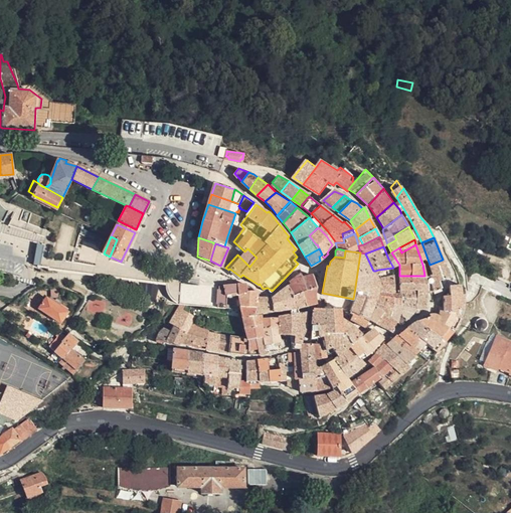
[(373,271),(365,253),(360,252),(354,294),(367,296),(367,302),(367,303),(373,304),(374,297),(374,293),(375,276),(375,271),(373,271)]
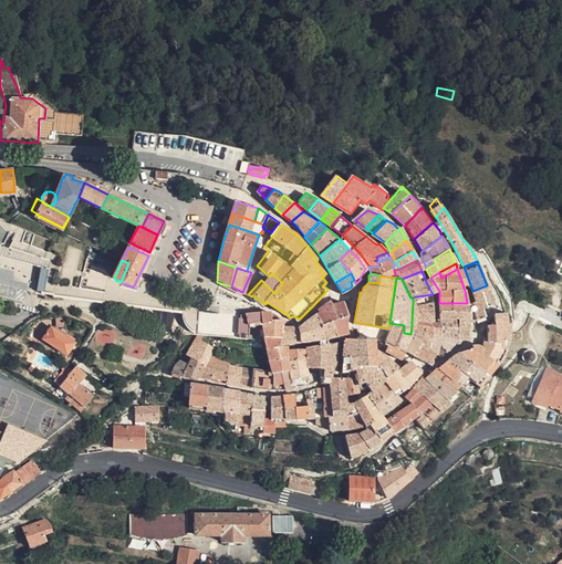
[(487,285),(472,291),(475,295),(472,298),(475,316),(485,312),(486,311),(484,304),(493,300),(487,285)]
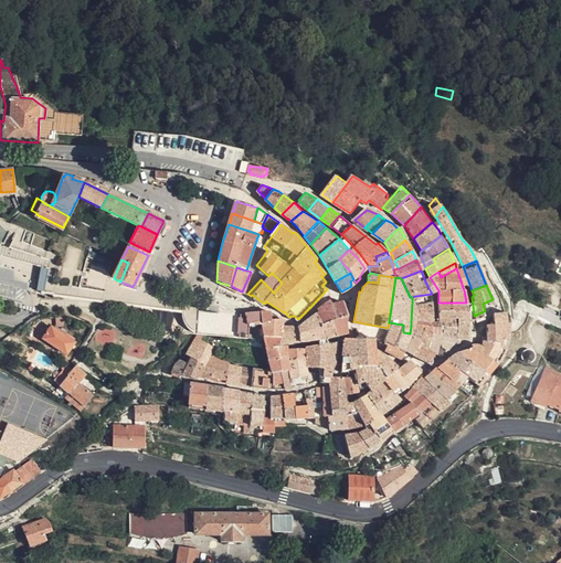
[(433,301),(432,294),(415,296),(412,297),(412,303),(433,301)]
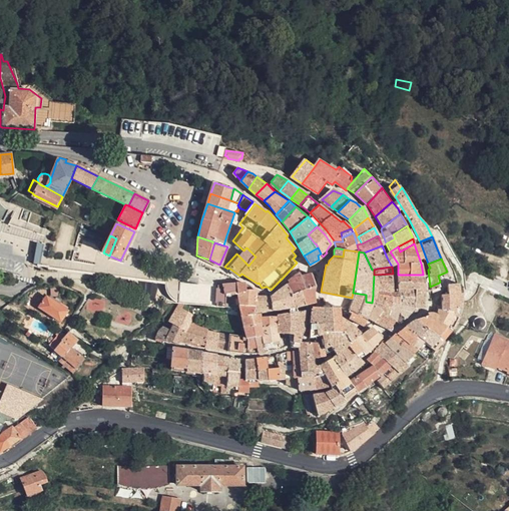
[(286,282),(286,285),(288,293),(296,292),(304,290),(303,286),(316,285),(316,284),(312,273),(303,274),(301,271),(286,282)]
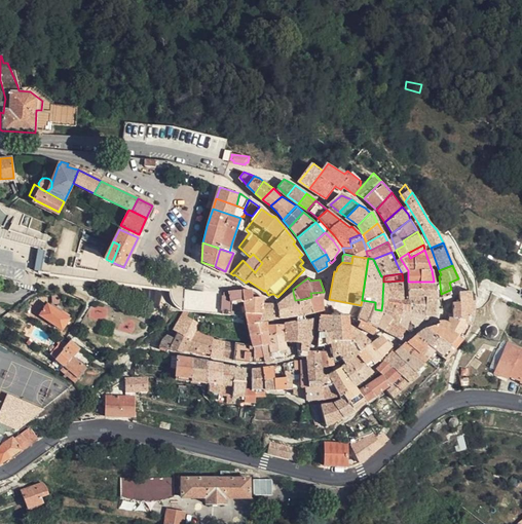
[(403,291),(403,281),(383,282),(382,299),(403,299),(403,291)]
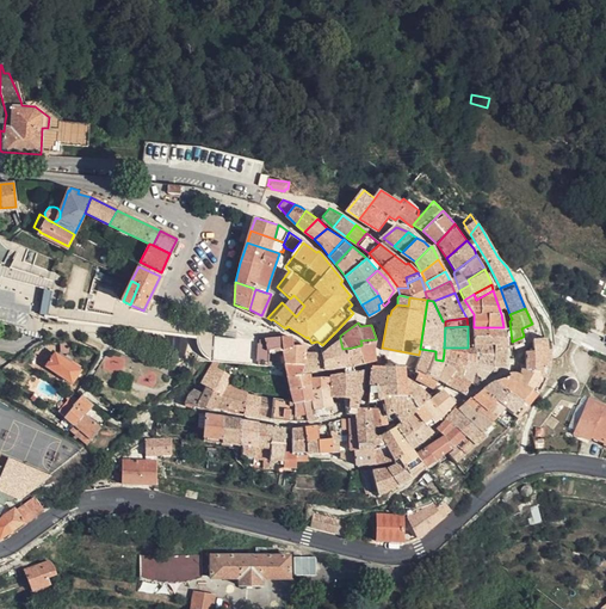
[(504,327),(474,327),(474,342),(481,342),(493,343),(506,344),(504,327)]
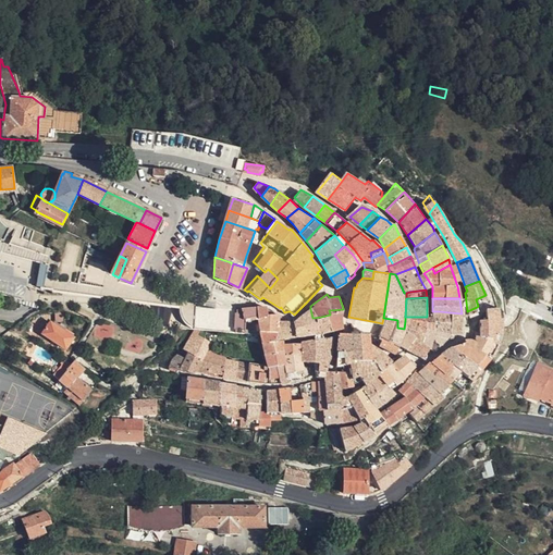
[(498,340),(499,313),(498,315),(498,305),(486,307),(487,316),(479,317),(479,332),(476,333),(476,334),(475,334),(475,337),(475,341),(469,344),(488,358),(498,340)]
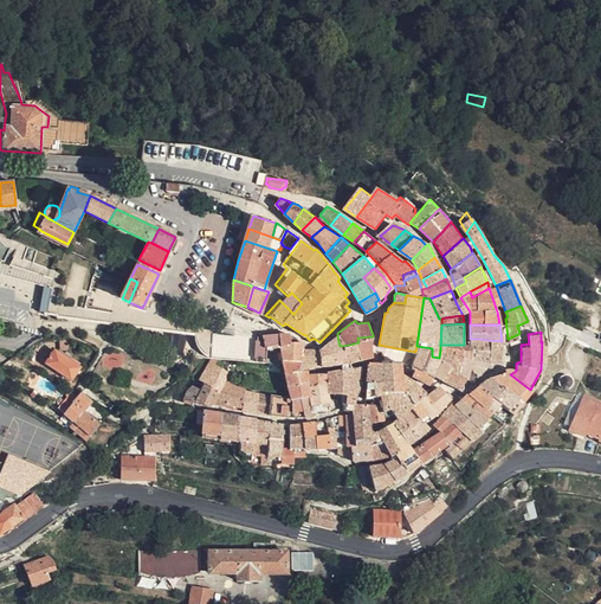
[(211,333),(209,357),(283,366),(282,348),(266,349),(264,338),(211,333)]
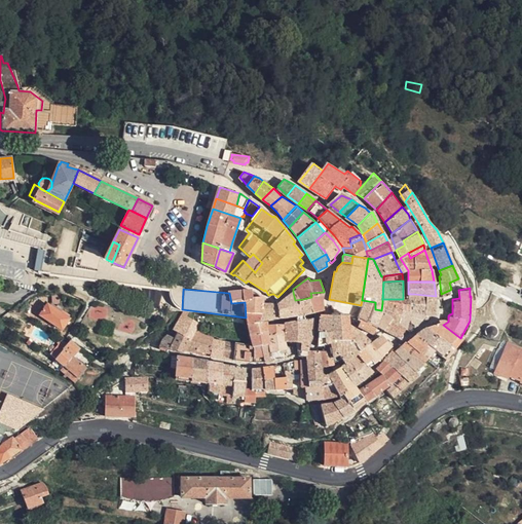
[(241,289),(229,293),(231,303),(245,302),(241,289)]
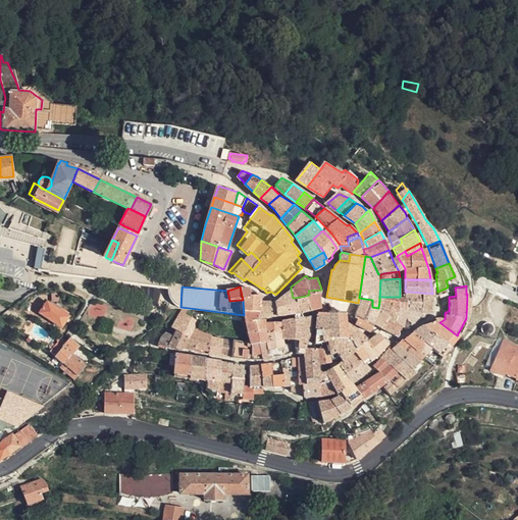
[(240,287),(243,300),(252,299),(250,294),(249,287),(240,287)]
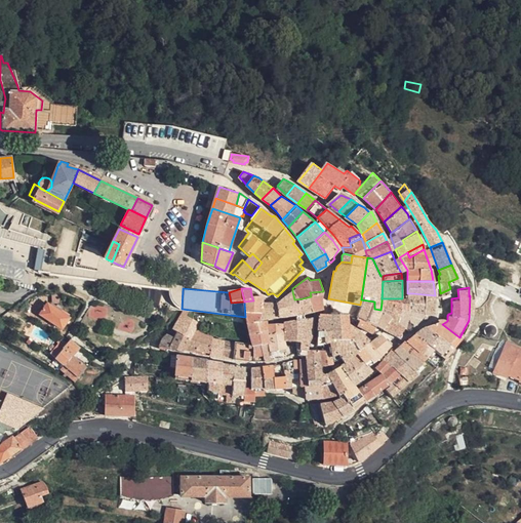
[(292,291),(277,302),(280,316),(293,315),(294,299),(292,291)]
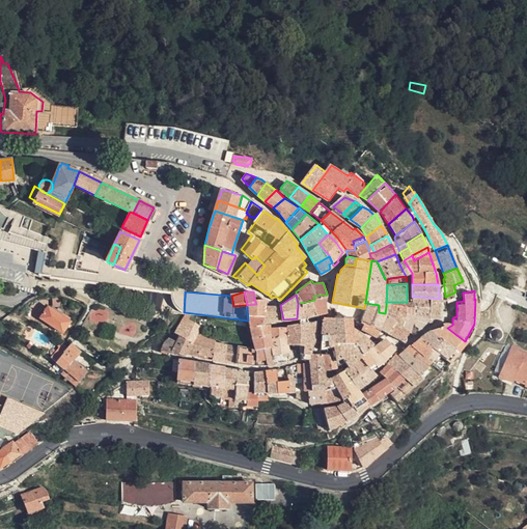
[(326,299),(327,295),(313,296),(314,300),(315,315),(327,312),(326,302),(326,299)]
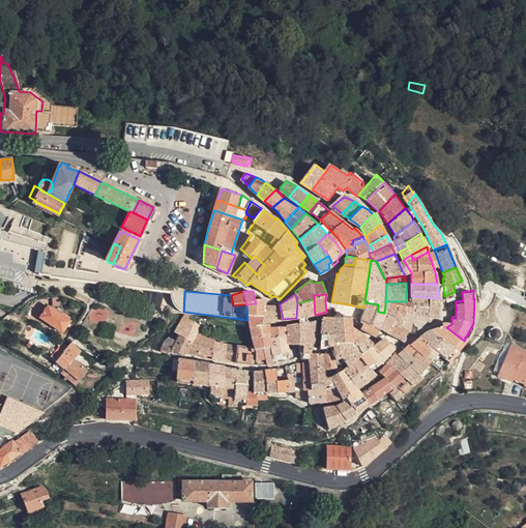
[(428,297),(417,296),(418,312),(428,315),(428,297)]
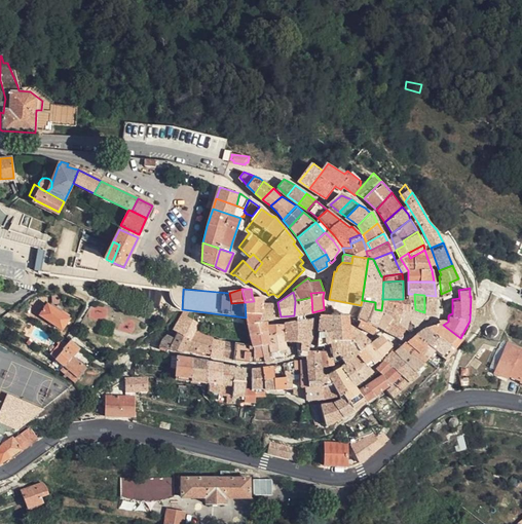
[(435,313),(436,296),(424,295),(424,312),(435,313)]
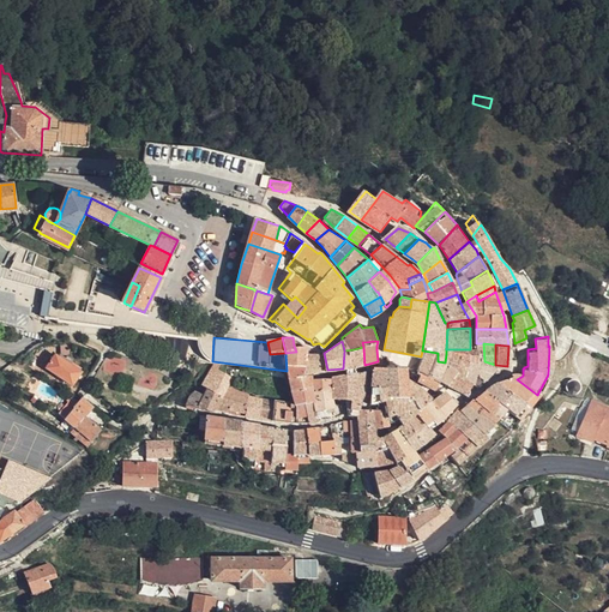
[(354,349),(355,366),(365,365),(363,347),(354,349)]
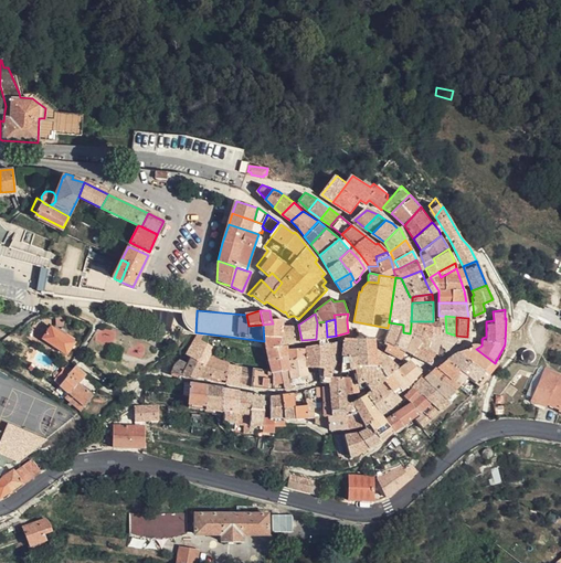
[(317,322),(316,339),(327,337),(326,321),(317,322)]
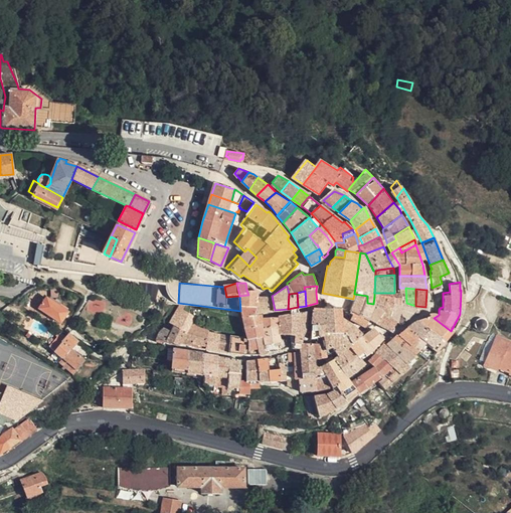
[(367,296),(354,294),(353,299),(348,309),(352,311),(350,317),(359,322),(367,303),(367,302),(367,296)]
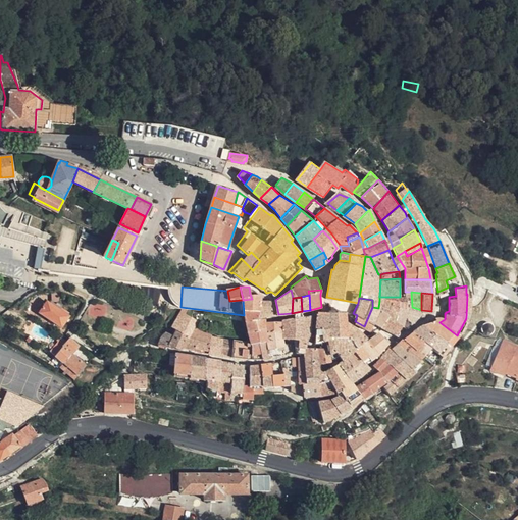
[(252,299),(243,300),(244,315),(246,346),(246,359),(253,360),(258,359),(258,345),(261,344),(269,344),(270,357),(292,352),(291,342),(283,342),(283,332),(283,330),(267,331),(267,321),(259,322),(259,317),(260,299),(252,299)]
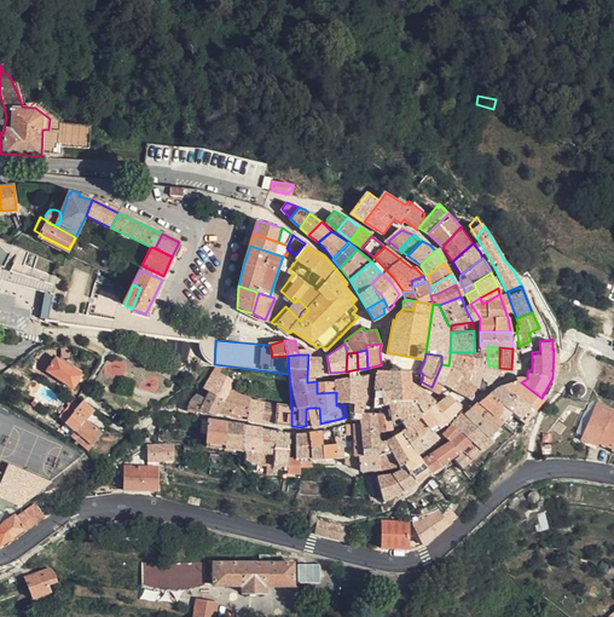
[(326,356),(314,355),(317,375),(330,373),(326,356)]
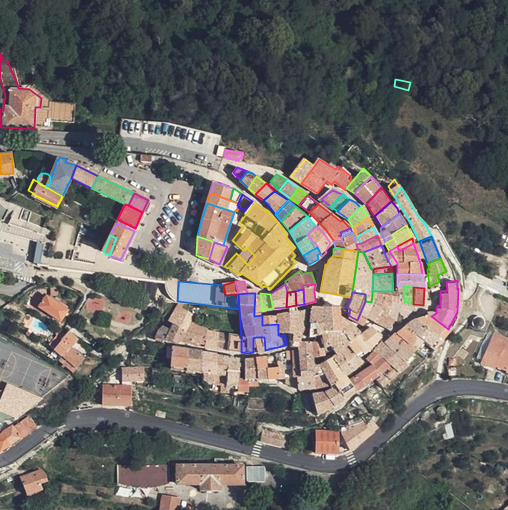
[(47,294),(40,305),(60,318),(67,308),(61,304),(62,302),(58,300),(57,301),(47,294)]
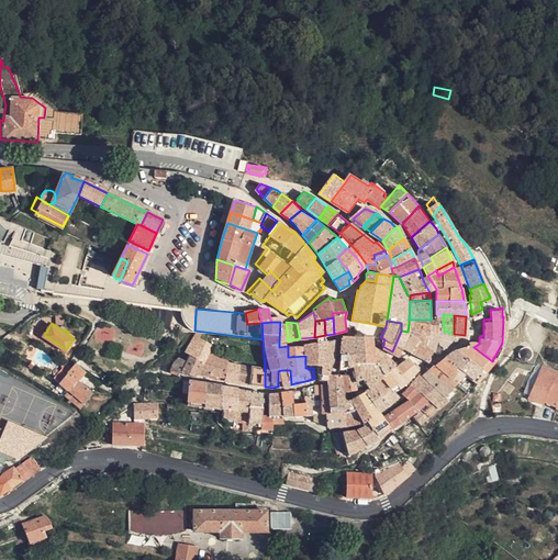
[(409,324),(408,332),(417,333),(416,336),(428,339),(431,327),(409,324)]
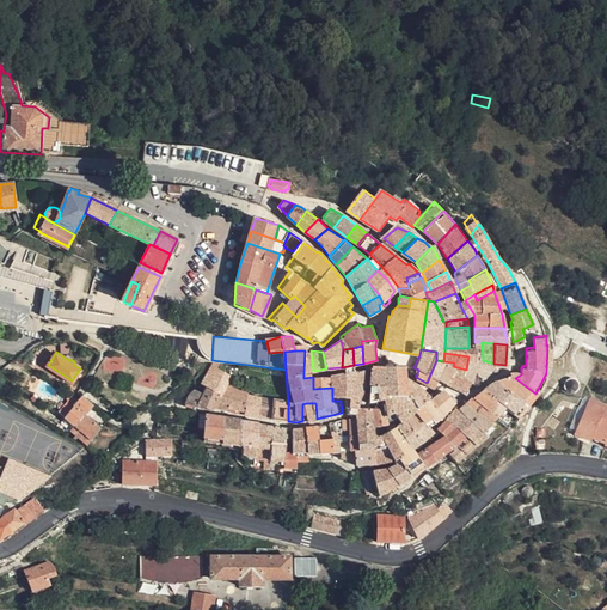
[(483,360),(476,358),(468,379),(477,384),(482,380),(489,372),(491,370),(494,364),(483,360)]
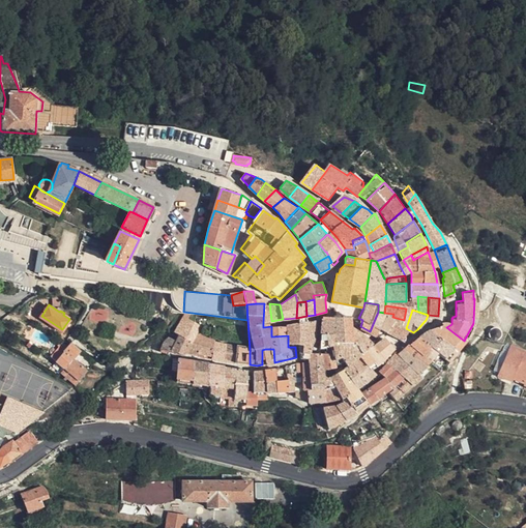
[(384,313),(378,312),(370,331),(376,334),(381,321),(384,313)]
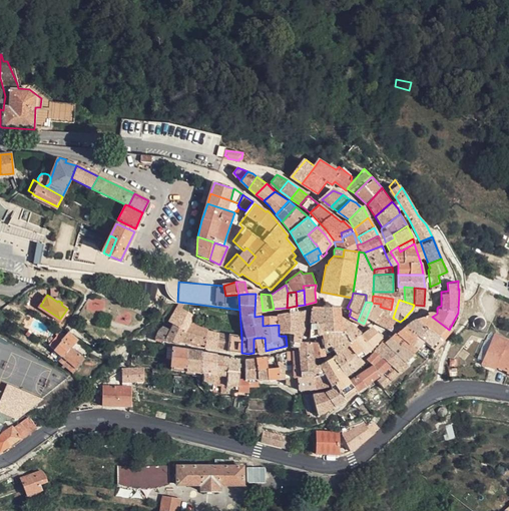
[(381,304),(372,303),(369,311),(377,314),(378,312),(380,307),(381,304)]
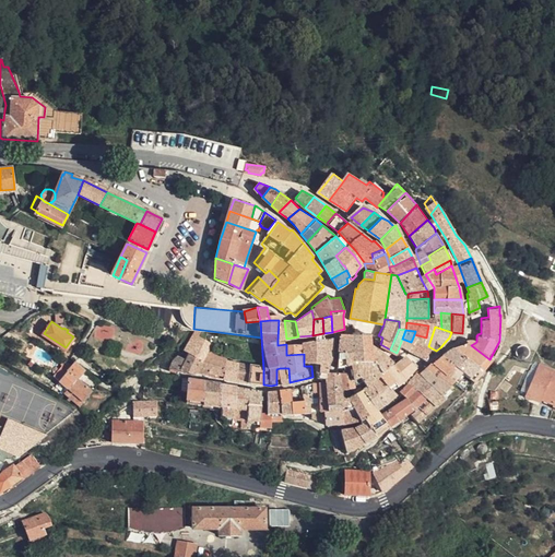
[(352,338),(352,335),(341,334),(338,365),(354,363),(352,338)]
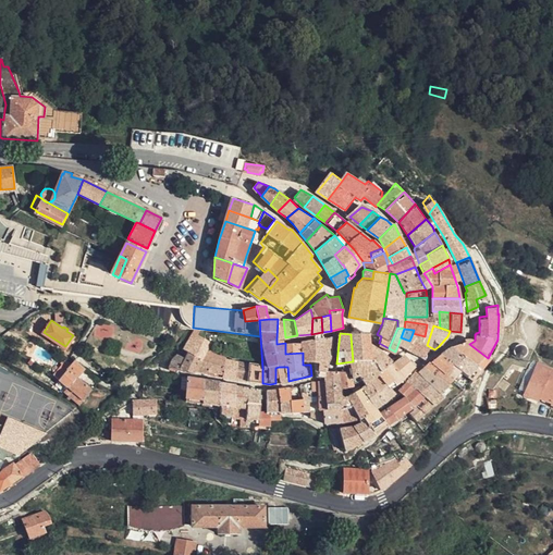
[(425,336),(413,333),(410,338),(422,343),(425,336)]
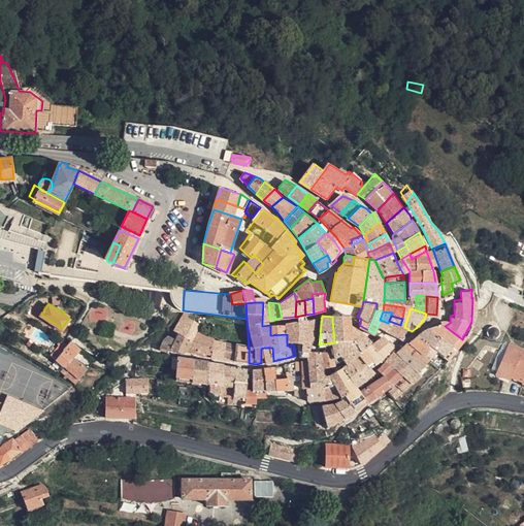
[(185,320),(181,318),(173,330),(177,333),(190,339),(197,328),(199,324),(187,317),(185,320)]
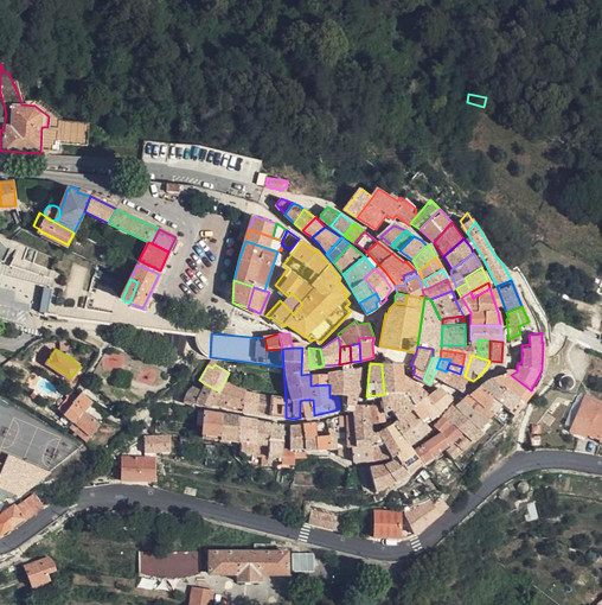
[(328,374),(330,384),(330,387),(337,387),(337,393),(357,396),(360,389),(364,365),(328,370),(328,374)]
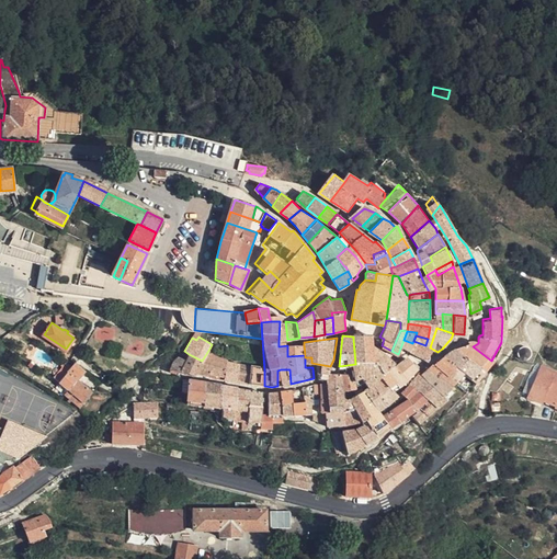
[(371,339),(353,339),(355,364),(370,355),(372,346),(371,339)]
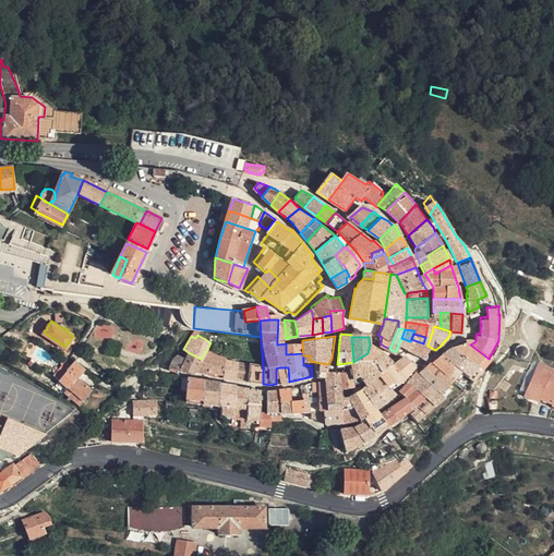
[(472,381),(489,359),(470,345),(476,341),(476,338),(474,338),(473,337),(465,338),(465,340),(455,345),(450,347),(442,353),(461,373),(472,381)]
